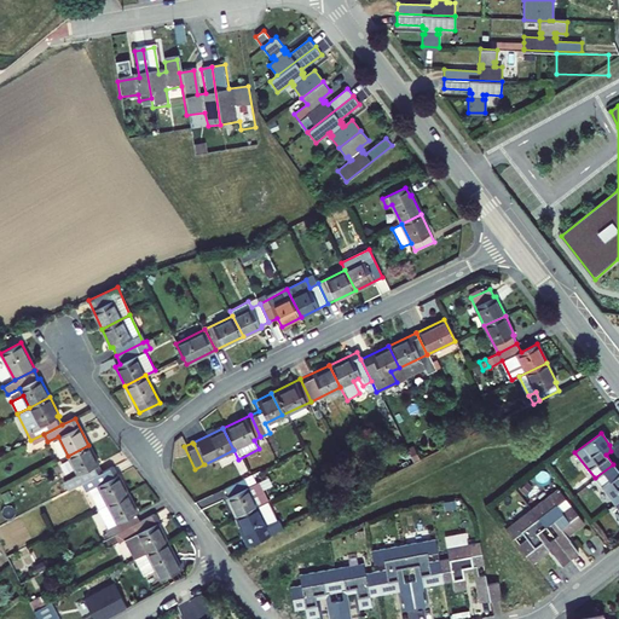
[(82,484),(102,473),(98,464),(88,445),(68,456),(77,475),(64,482),(68,490),(82,484)]
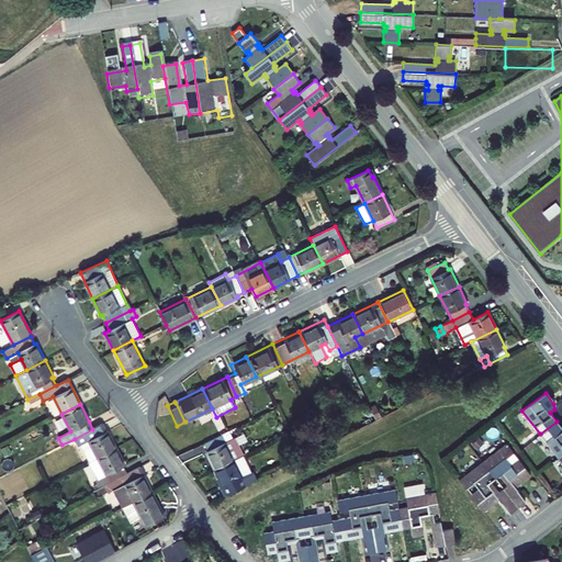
[(561,428),(557,422),(540,434),(558,457),(561,453),(561,428)]
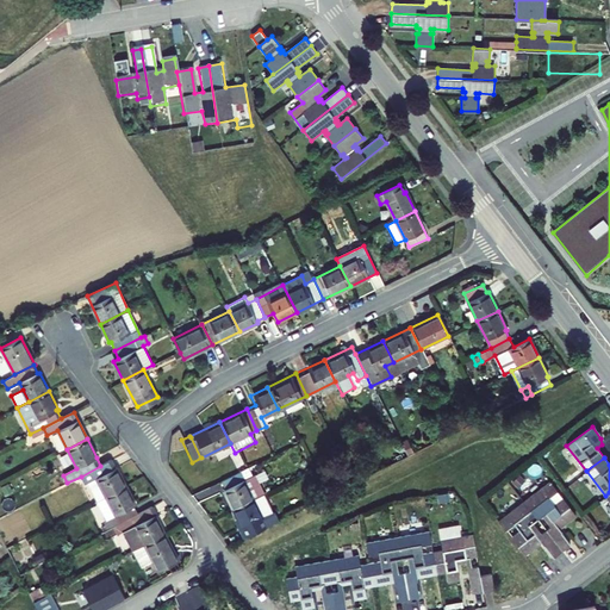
[(97,502),(126,486),(117,467),(116,468),(112,460),(100,466),(81,477),(85,484),(87,483),(97,502)]
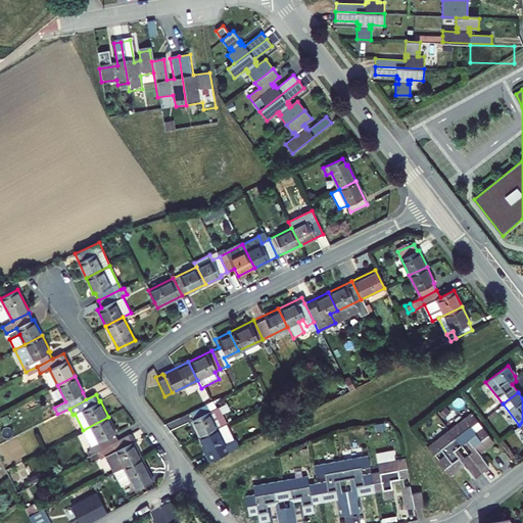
[(208,412),(204,405),(187,414),(198,438),(217,429),(226,425),(218,408),(208,412)]
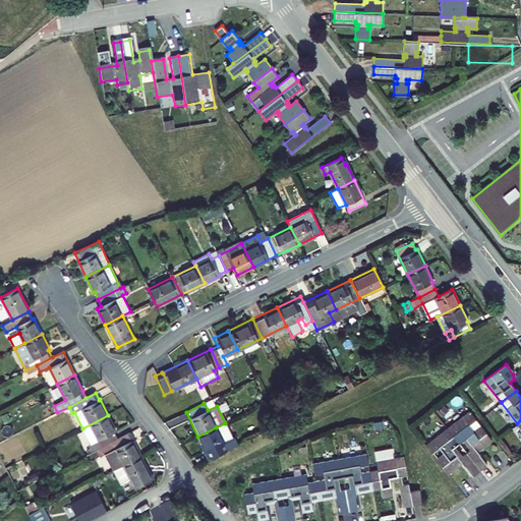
[(469,412),(446,430),(460,449),(469,443),(478,454),(493,443),(480,426),(474,431),(469,425),(475,420),(469,412)]
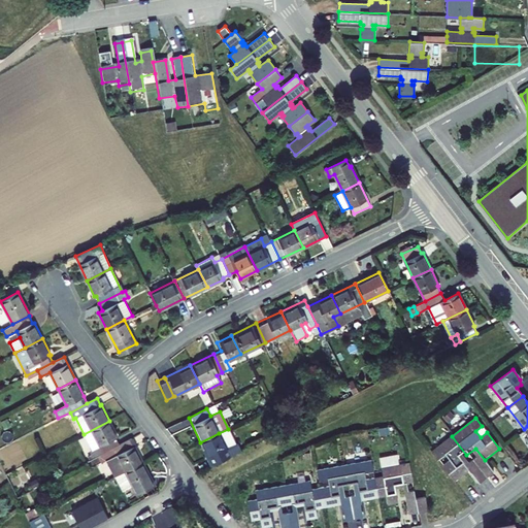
[(96,457),(123,443),(109,421),(84,434),(96,457)]
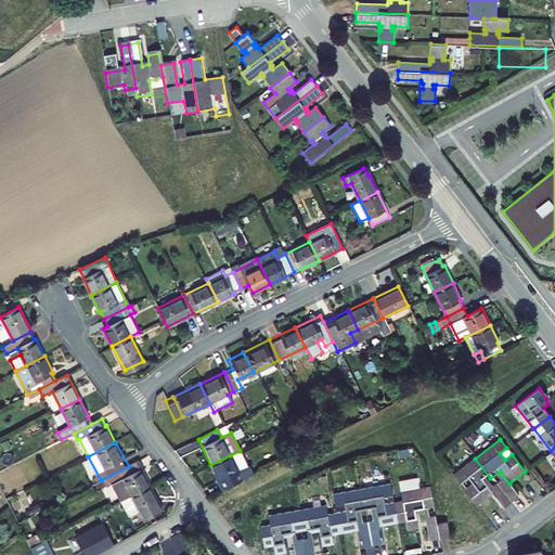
[(240,451),(230,455),(239,474),(249,468),(241,450),(240,451)]
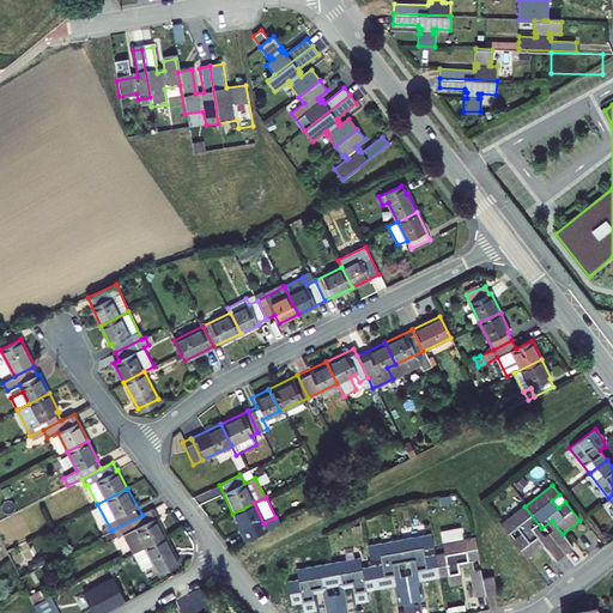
[(254,503),(232,514),(247,542),(279,526),(275,517),(263,523),(254,503)]
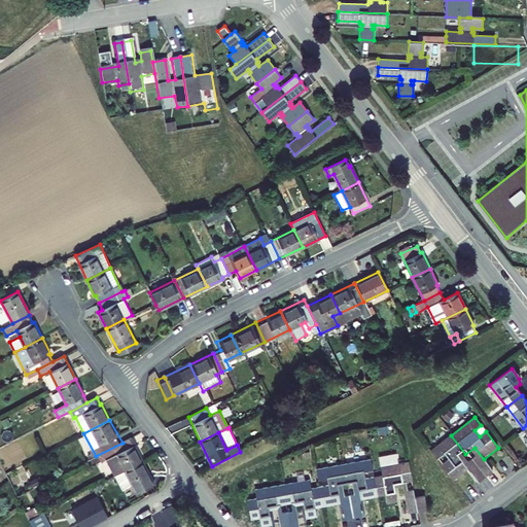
[(458,459),(465,454),(451,435),(428,453),(434,461),(444,454),(449,461),(440,467),(451,484),(468,471),(458,459)]
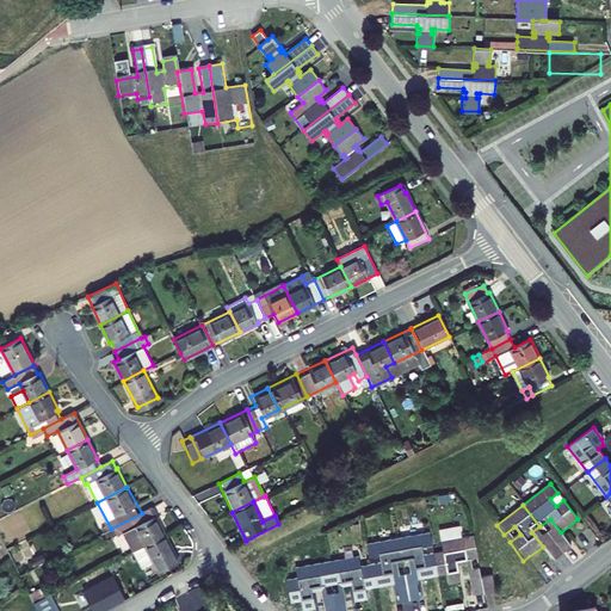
[(153,507),(142,513),(111,529),(115,528),(118,535),(123,534),(134,554),(168,537),(158,518),(159,517),(153,507)]
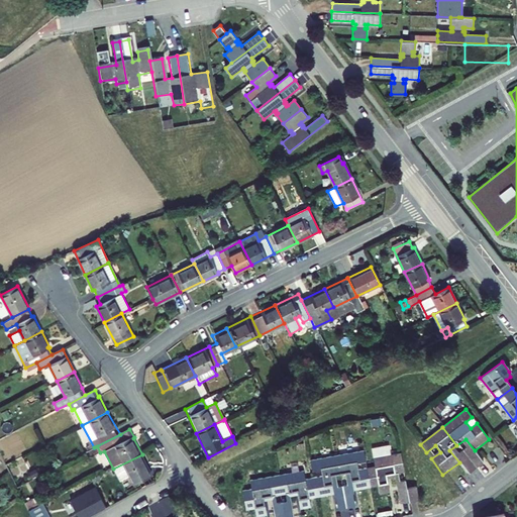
[(373,490),(368,469),(360,471),(358,461),(367,459),(365,450),(336,456),(340,480),(351,478),(354,493),(373,490)]
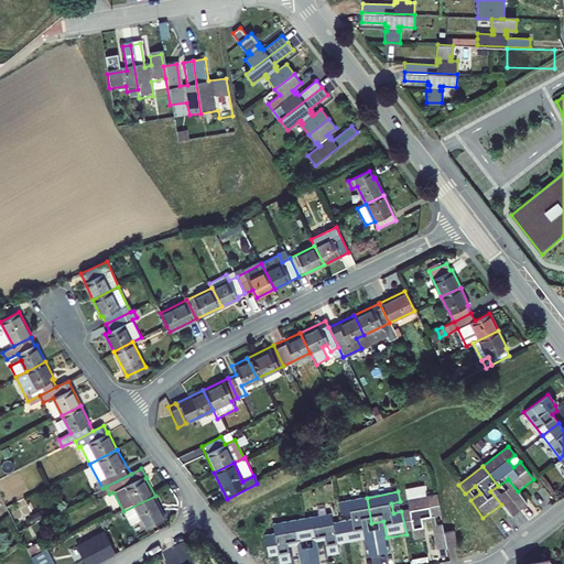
[(510,491),(506,495),(519,512),(528,506),(519,495),(514,497),(510,491)]
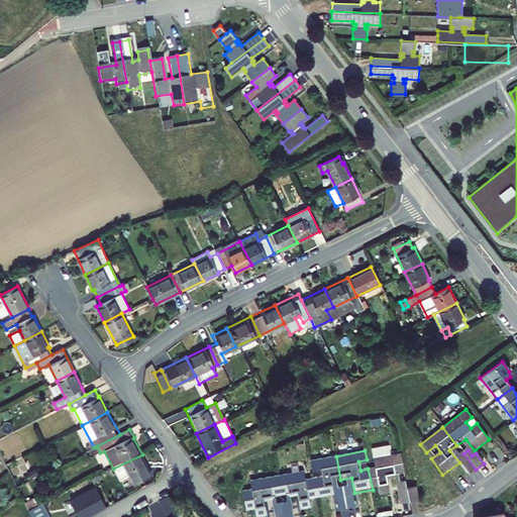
[(405,473),(401,453),(377,458),(379,467),(368,469),(373,490),(383,488),(384,494),(393,492),(390,476),(405,473)]
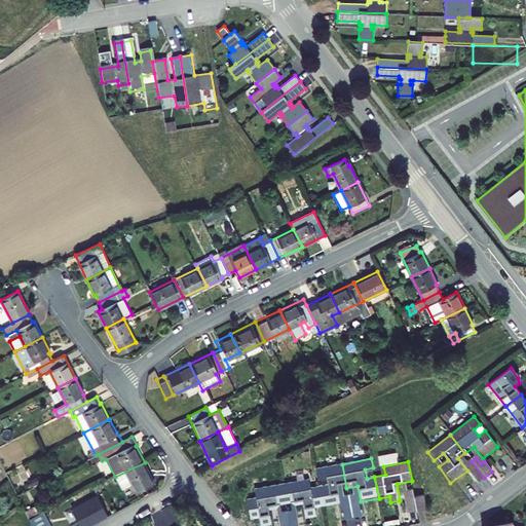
[(478,483),(484,478),(472,461),(467,464),(472,471),(470,473),(478,483)]
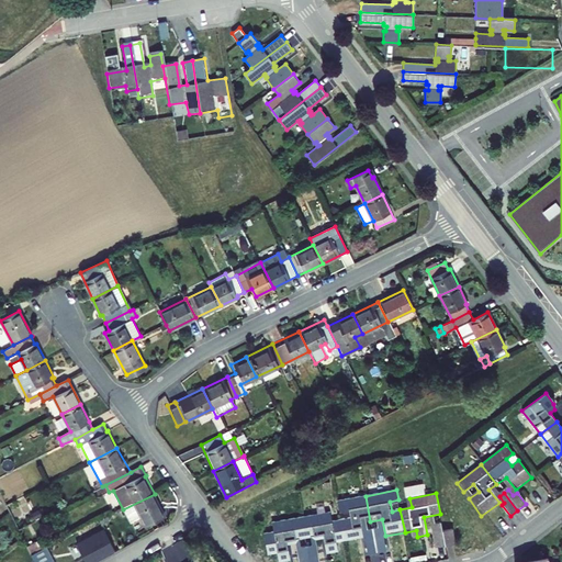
[(155,494),(123,509),(130,524),(142,518),(146,526),(166,516),(155,494)]
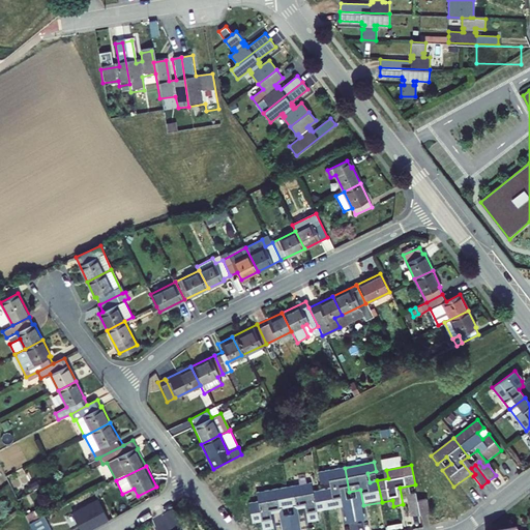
[(317,473),(319,482),(328,481),(329,490),(321,491),(326,512),(344,508),(341,493),(349,492),(345,468),(317,473)]
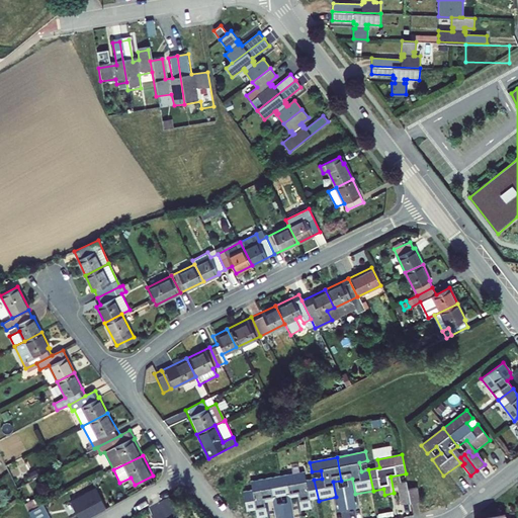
[(319,501),(314,480),(307,482),(305,473),(275,479),(279,497),(296,494),(299,510),(312,508),(311,502),(319,501)]
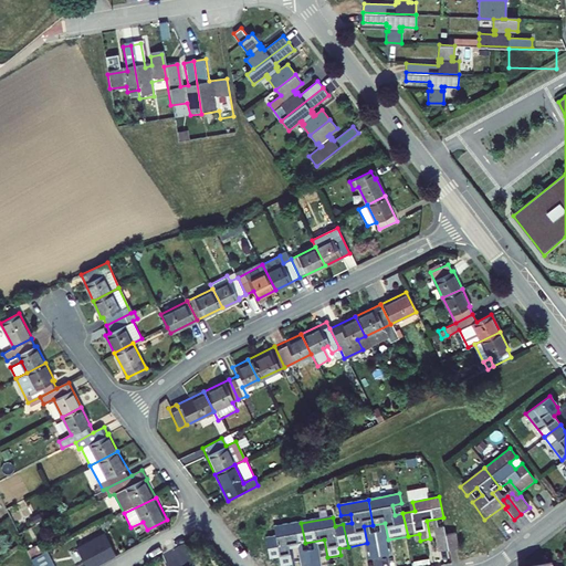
[(305,543),(301,523),(274,527),(276,537),(268,538),(271,562),(280,559),(281,565),(282,565),(293,564),(290,546),(305,543)]
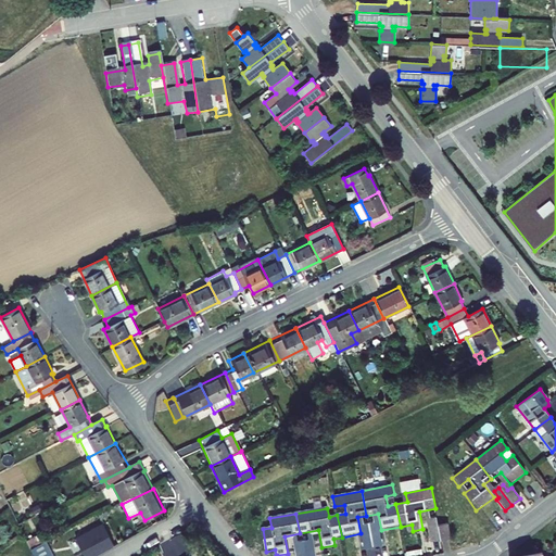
[(441,539),(438,523),(437,518),(430,519),(431,527),(428,528),(431,541),(441,539)]
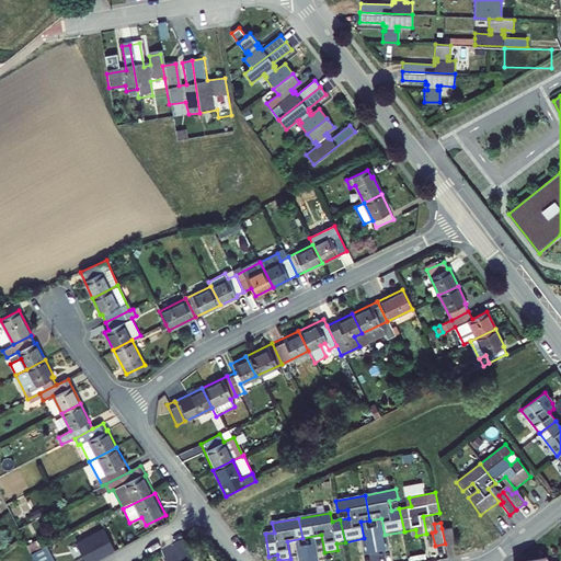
[(102,526),(75,540),(86,560),(91,560),(114,549),(102,526)]
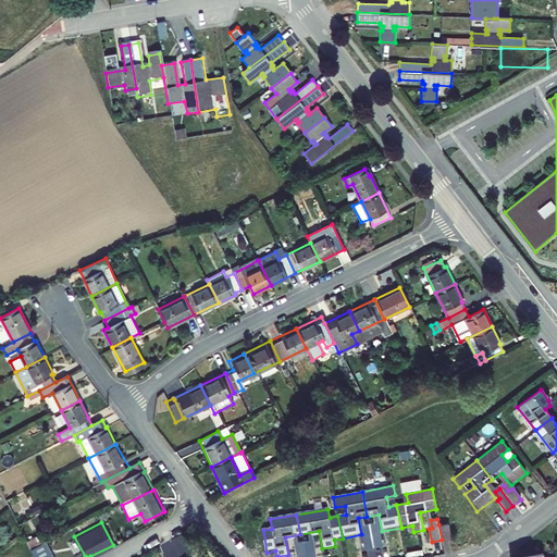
[(373,522),(368,523),(372,547),(384,545),(381,532),(375,533),(373,522)]
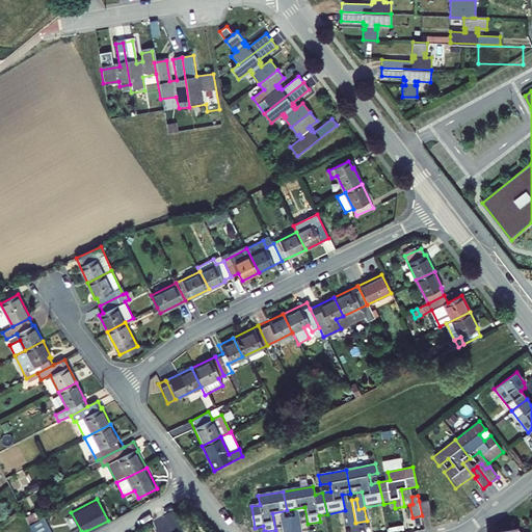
[(429,499),(419,501),(422,515),(432,513),(429,499)]
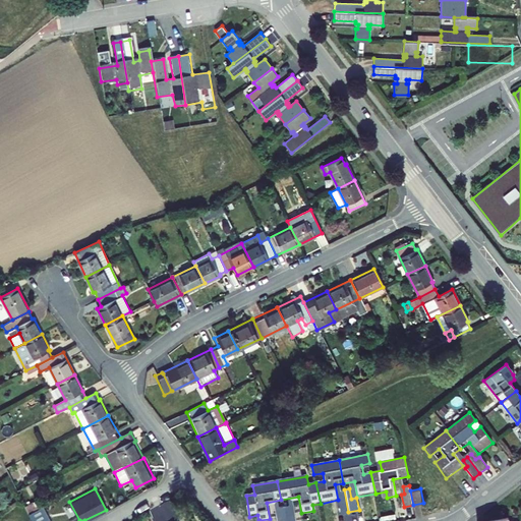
[(348,512),(344,489),(340,490),(342,501),(337,502),(339,514),(348,512)]
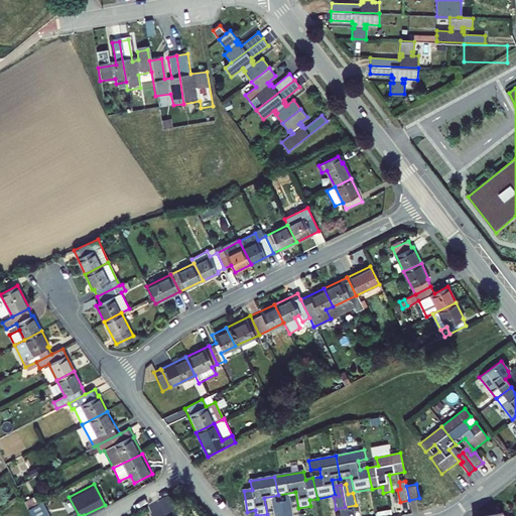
[(279,503),(281,515),(291,515),(290,510),(286,511),(284,502),(279,503)]
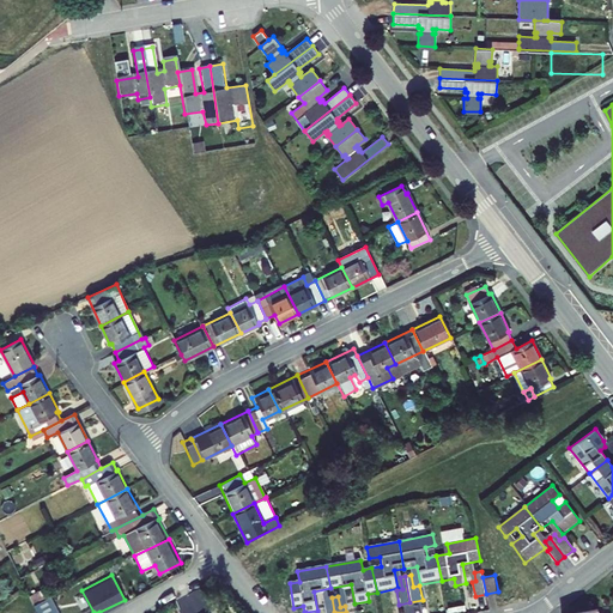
[(34,606),(37,612),(58,612),(50,598),(34,606)]
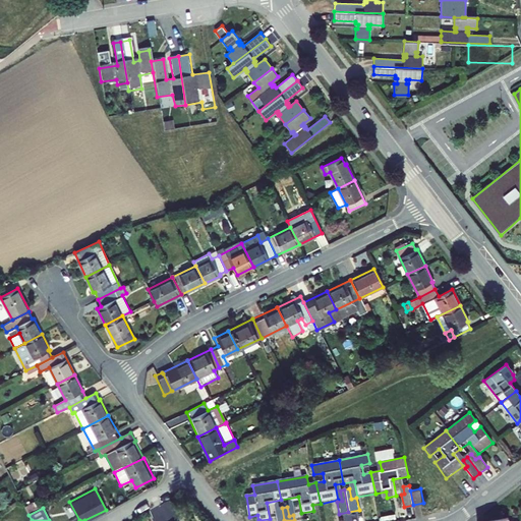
[(276,520),(284,520),(282,508),(279,509),(280,517),(276,518),(276,520)]
